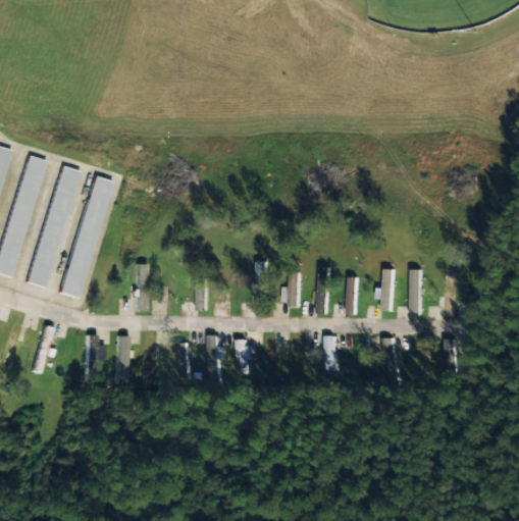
[(0,179),(8,149),(0,146),(0,179)]
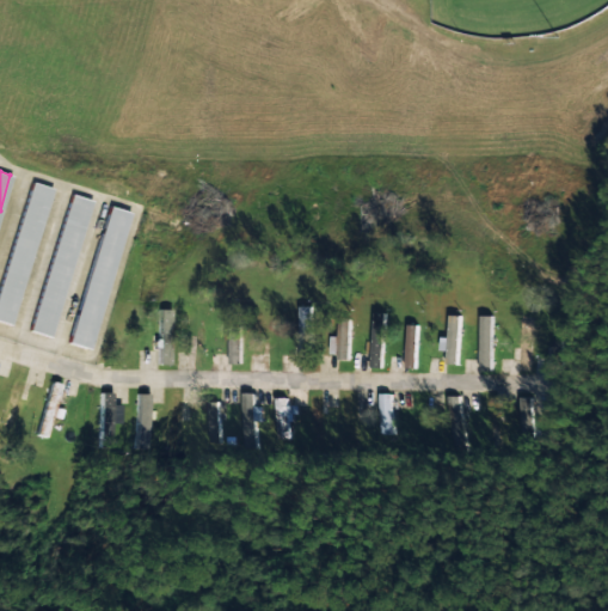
[(0,321),(13,325),(51,188),(30,182),(0,285),(0,321)]
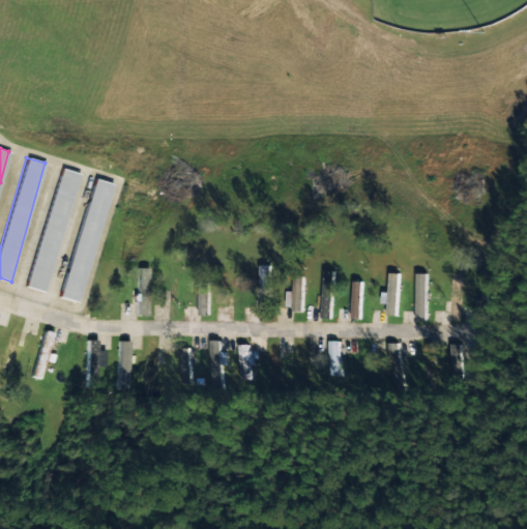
[(76,172),(57,167),(29,288),(48,292),(76,172)]
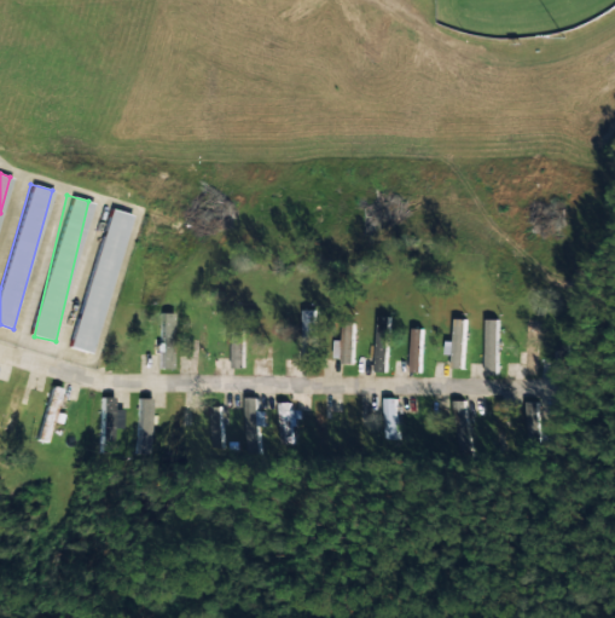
[(69,347),(91,353),(131,214),(109,208),(69,347)]
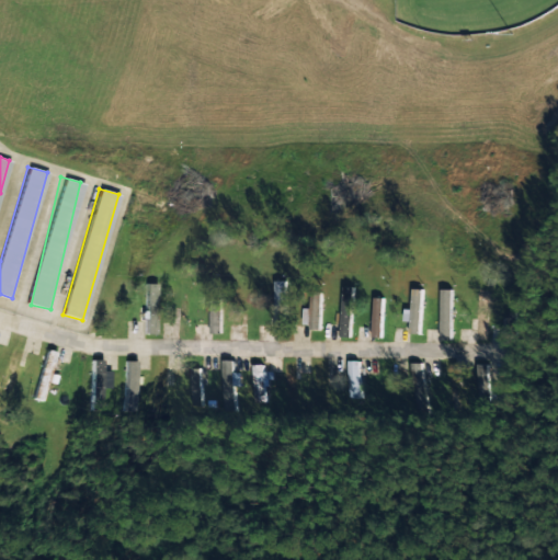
[(145,333),(156,333),(157,284),(146,283),(145,333)]
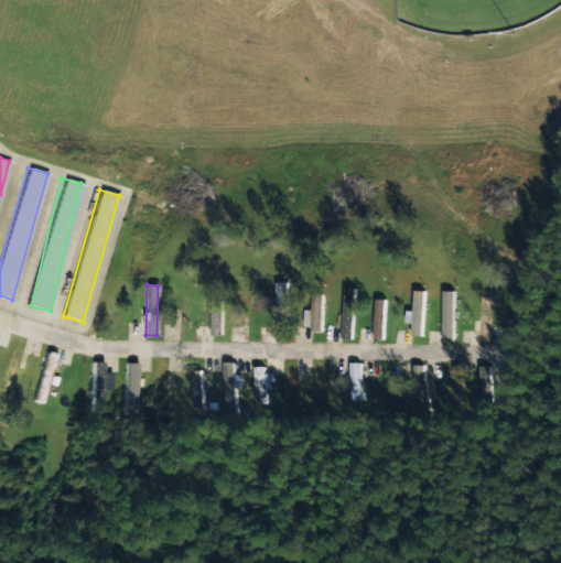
[(345,338),(357,338),(357,289),(345,289),(345,338)]
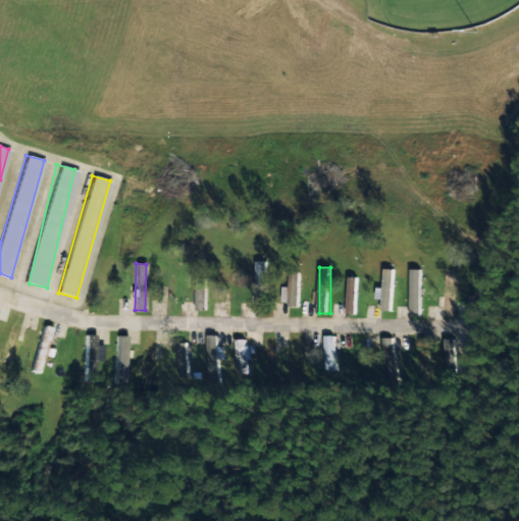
[(377,299),(382,299),(382,310),(394,310),(395,269),(384,268),(384,288),(377,288),(377,299)]
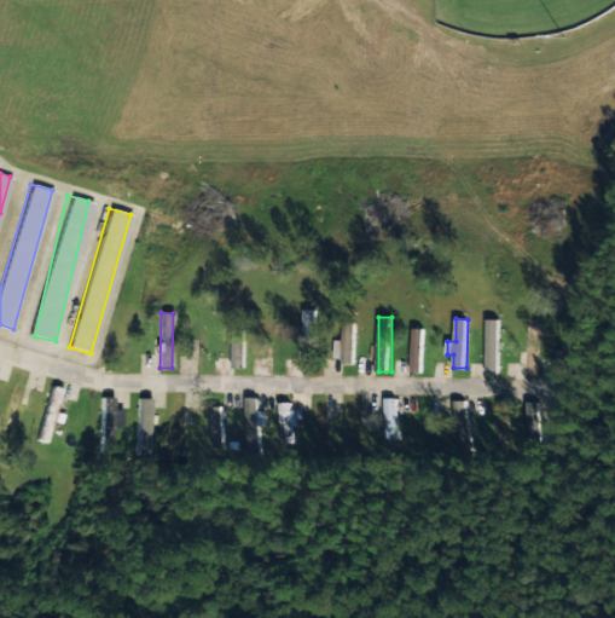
[(500,375),(500,319),(488,319),(489,375),(500,375)]
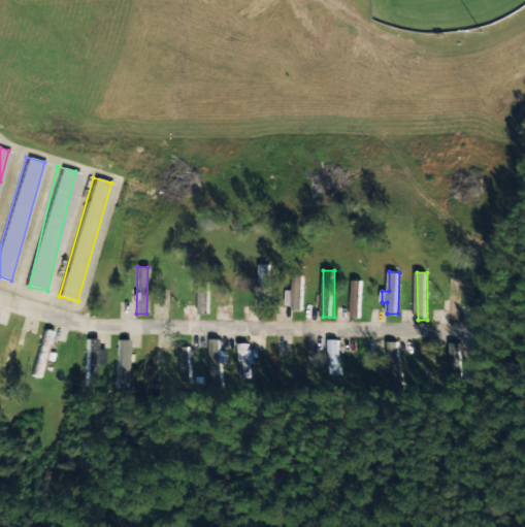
[(459,273),(449,272),(448,321),(458,321),(459,273)]
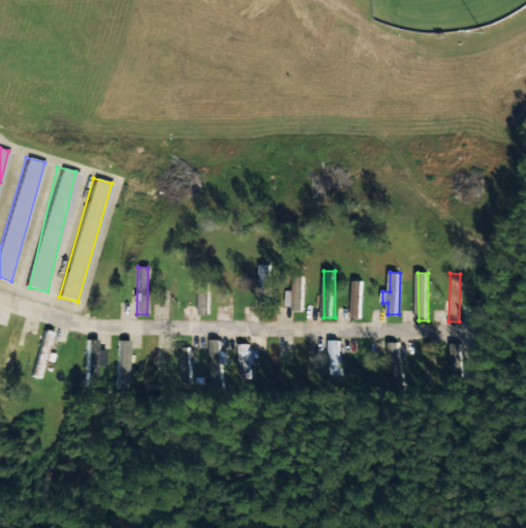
[(295,310),(306,309),(304,275),(294,275),(295,310)]
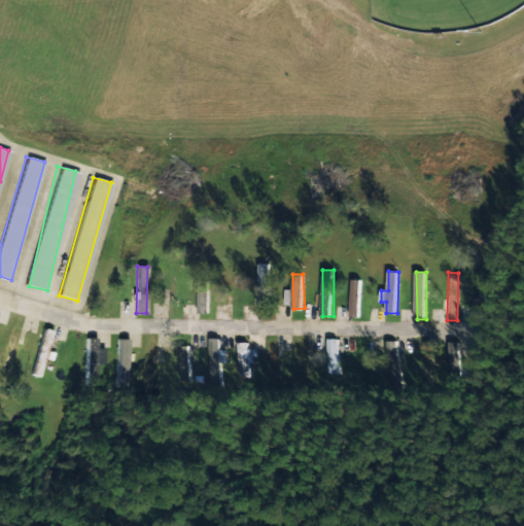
[(361,279),(352,279),(351,316),(360,316),(361,279)]
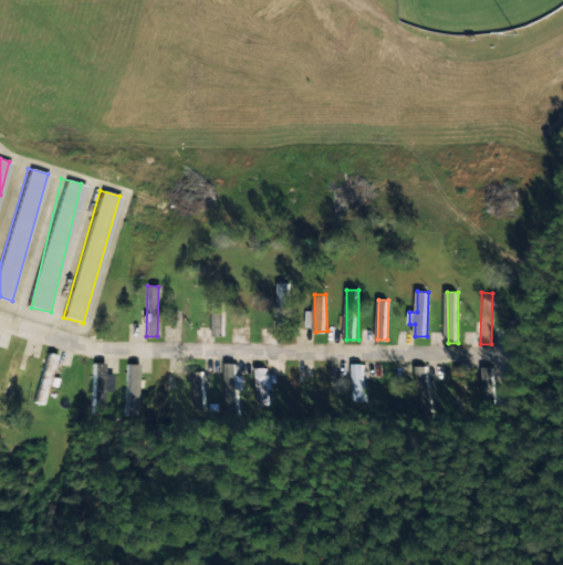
[(214,306),(214,335),(226,335),(225,306),(214,306)]
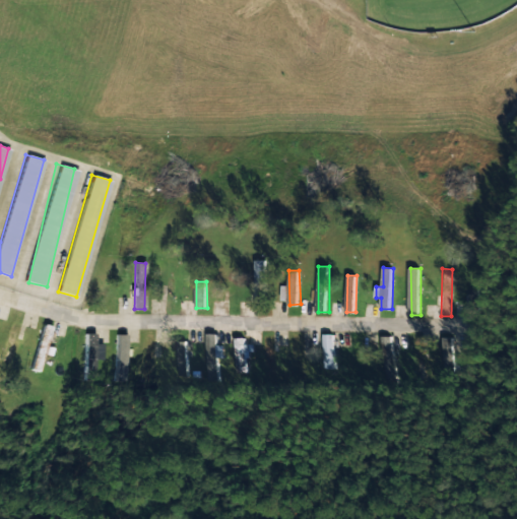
[(52,326),(43,323),(30,369),(40,372),(52,326)]
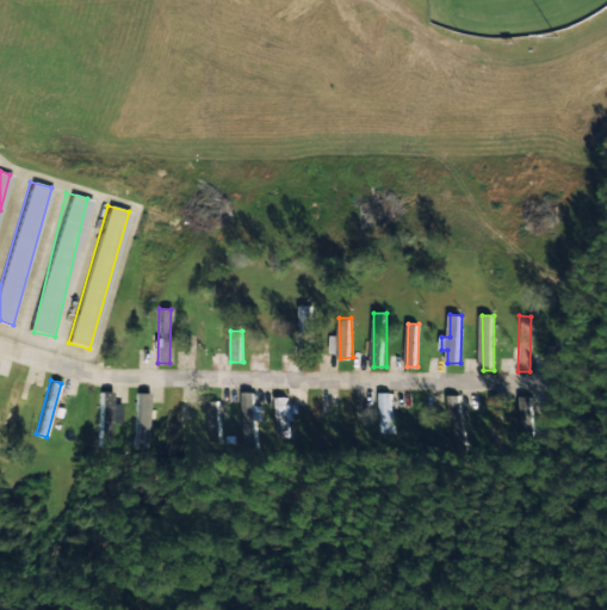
[(112,404),(112,392),(100,392),(101,438),(107,438),(109,447),(121,445),(121,433),(113,433),(112,421),(121,421),(121,404),(112,404)]
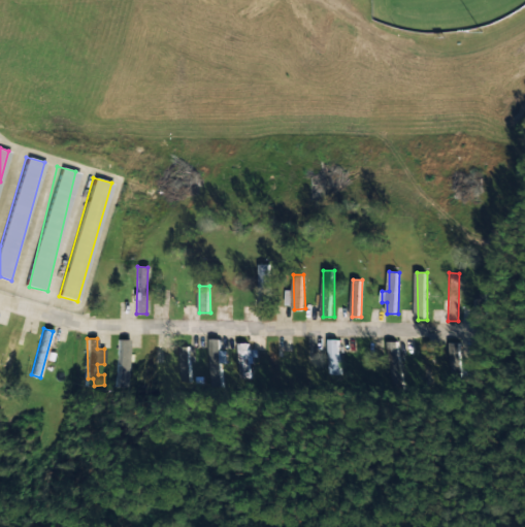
[(339,338),(328,338),(328,374),(339,374),(339,338)]
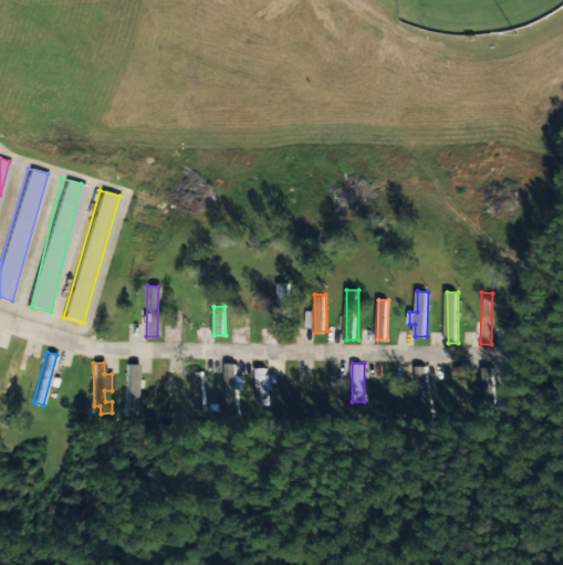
[(138,364),(126,364),(127,415),(138,415),(138,364)]
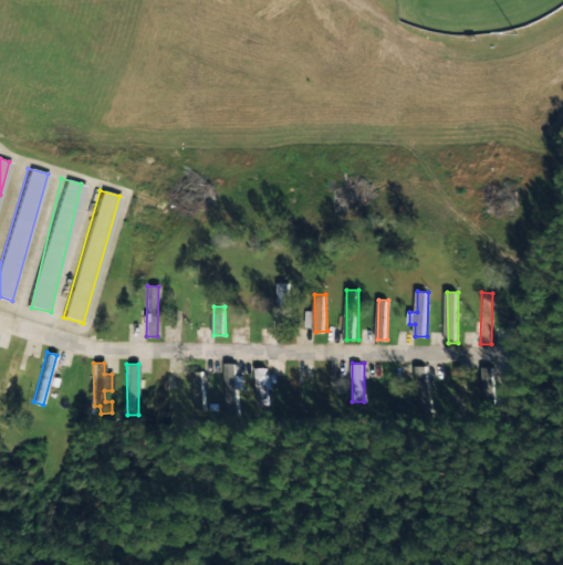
[(238,415),(237,389),(244,389),(244,375),(238,376),(238,364),(226,364),(227,415),(238,415)]
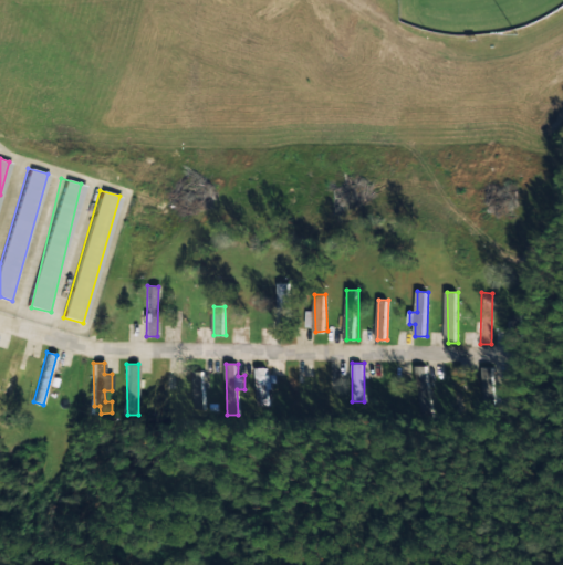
[(288,415),(299,415),(299,383),(304,383),(304,374),(299,374),(299,364),(287,364),(288,415)]
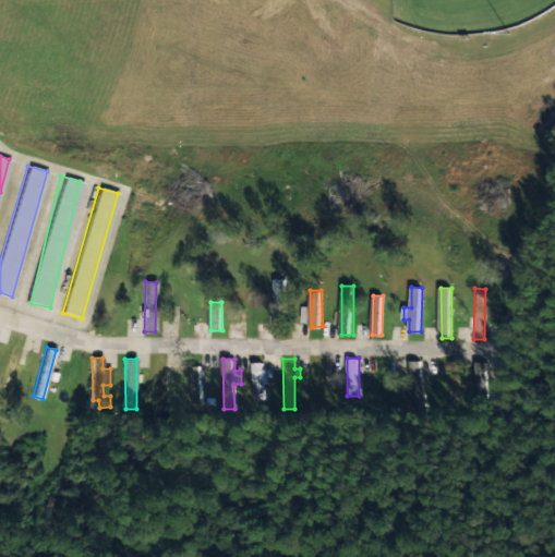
[(326,359),(320,359),(320,368),(315,368),(314,408),(325,409),(326,359)]
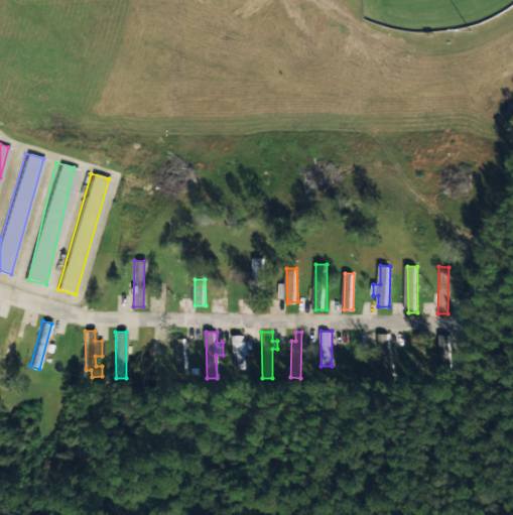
[(389,334),(379,333),(378,379),(388,379),(389,334)]
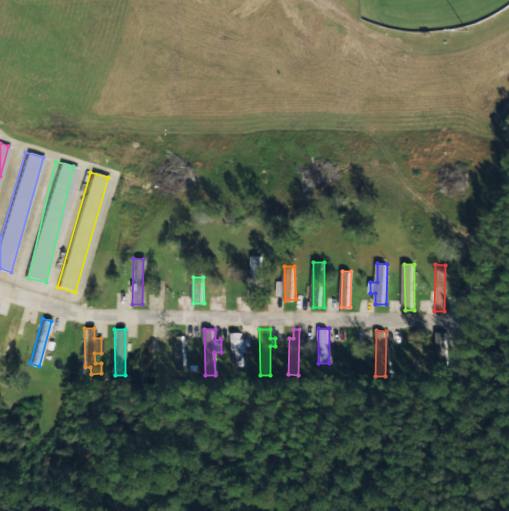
[(446,332),(436,332),(435,363),(445,363),(446,332)]
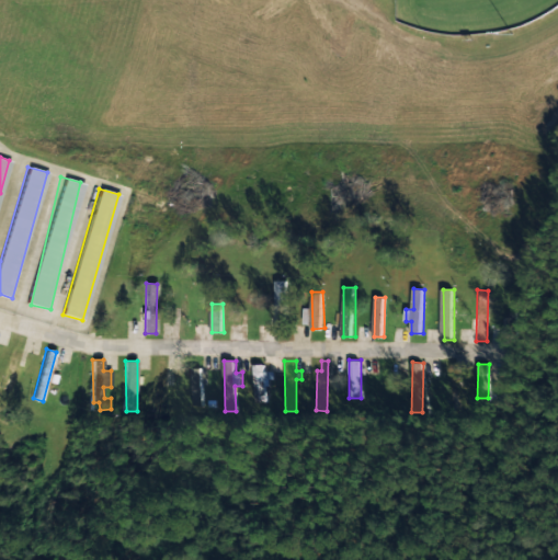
[(264,365),(253,365),(254,402),(266,401),(266,379),(275,379),(275,373),(264,373),(264,365)]
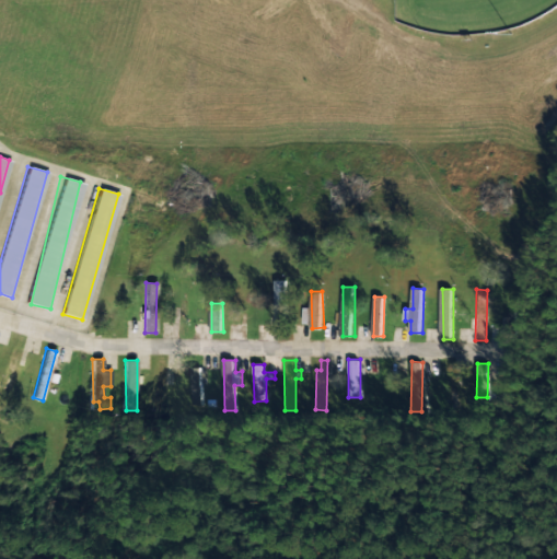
[(201,368),(192,368),(193,405),(202,404),(201,368)]
